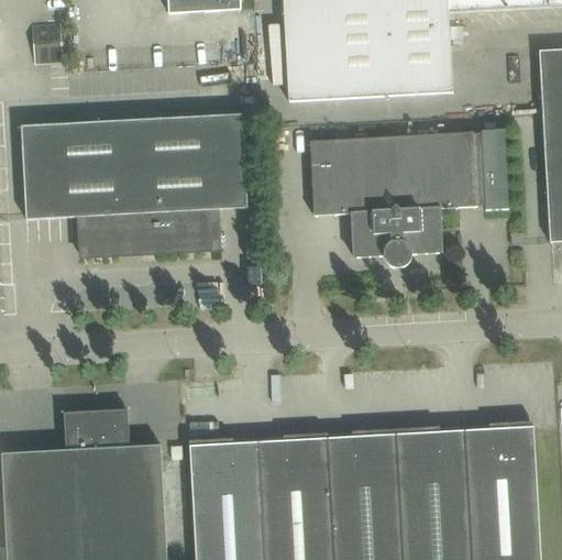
[(166,0),(168,11),(240,8),(239,0),(166,0)]
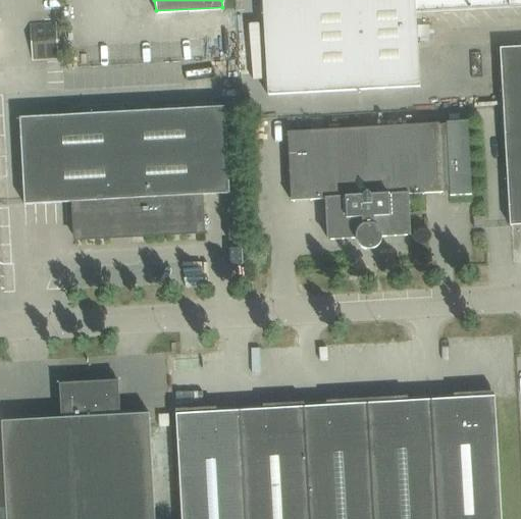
[(261,0),(267,92),(419,84),(416,35),(416,23),(415,9),(520,3),(520,0),(261,0)]
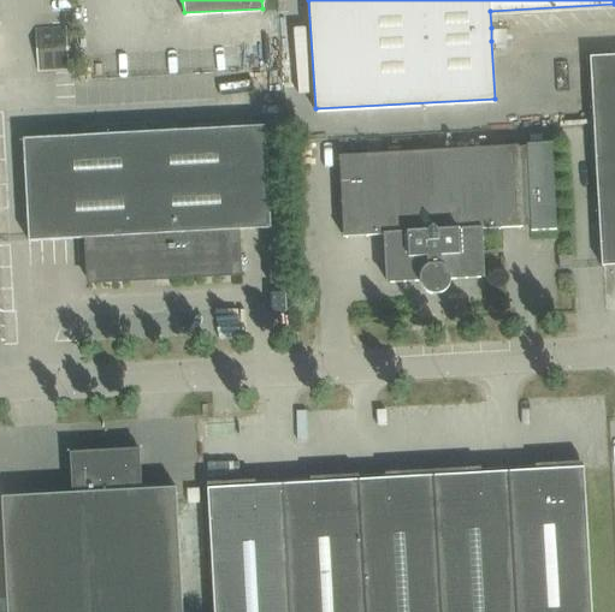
[(504,27),(491,28),(491,41),(506,41),(504,27)]
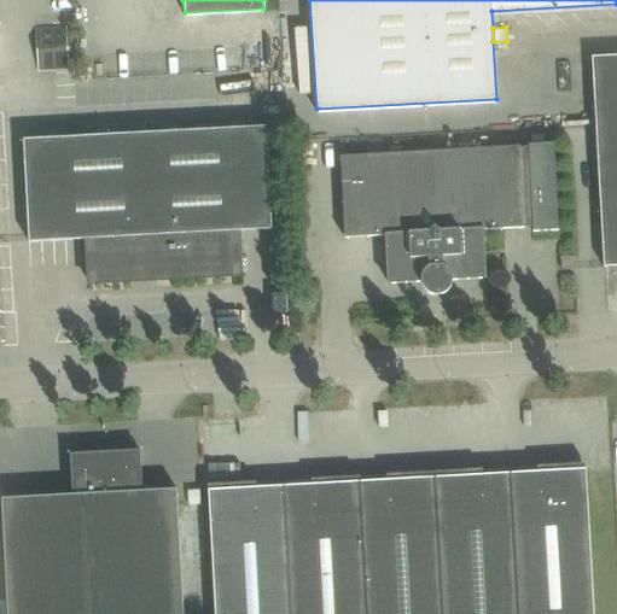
[(616,52),(591,54),(603,264),(616,263),(616,52)]
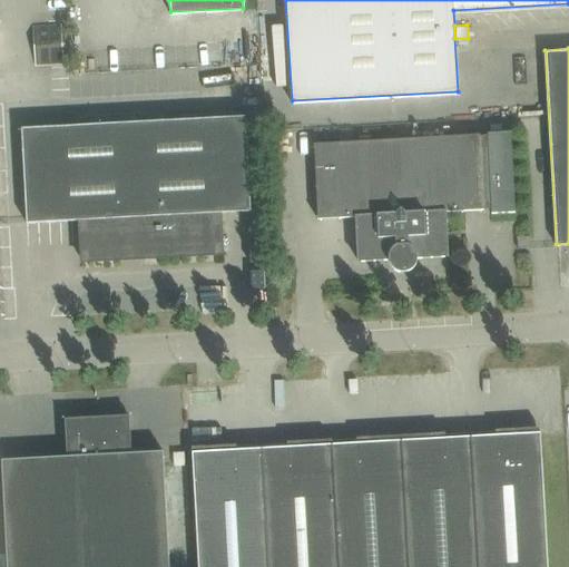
[(221,252),(218,211),(249,208),(244,114),(20,126),(26,222),(79,218),(81,260),(221,252)]
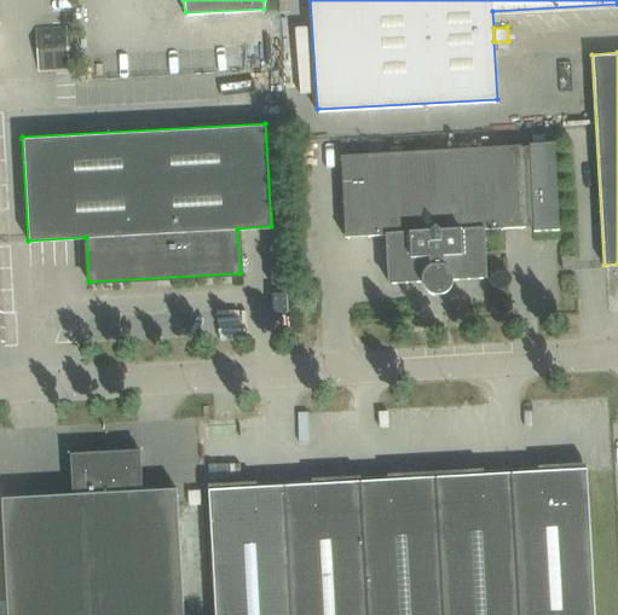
[(368,152),(340,154),(345,236),(385,233),(387,282),(421,279),(422,282),(422,284),(423,286),(425,288),(427,290),(428,291),(431,293),(433,293),(435,294),(438,294),(440,293),(443,293),(444,291),(446,290),(448,289),(449,286),(450,284),(451,283),(452,280),(452,278),(485,276),(483,227),(524,225),(520,145),(520,144),(383,151),(382,137),(367,138),(368,152)]
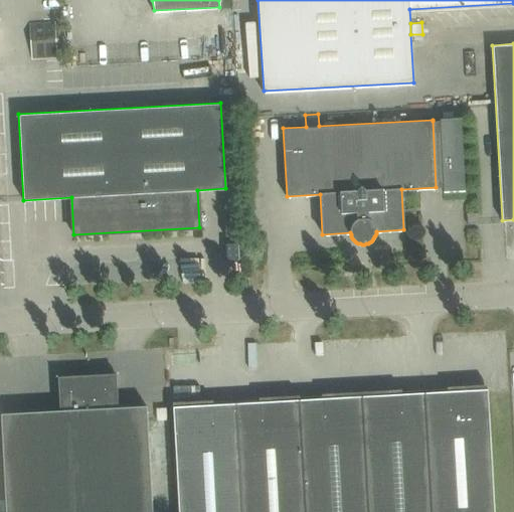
[(440,120),(433,121),(436,187),(443,187),(443,190),(465,190),(464,170),(461,117),(439,118),(440,120)]
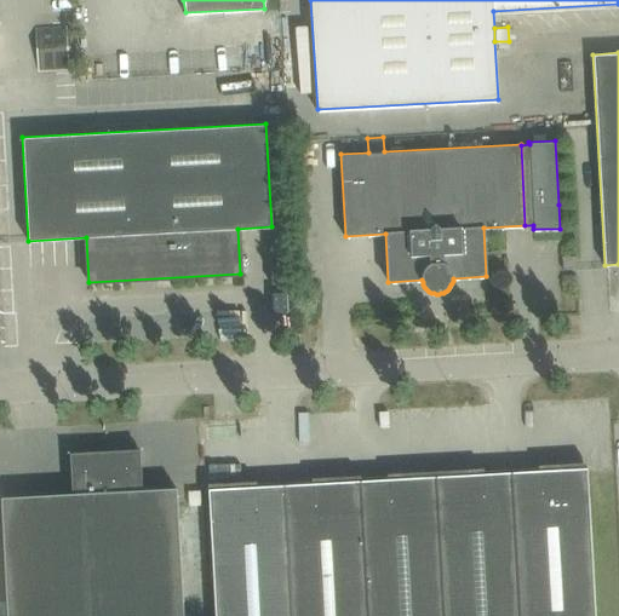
[(563,268),(575,266),(574,254),(562,255),(563,268)]
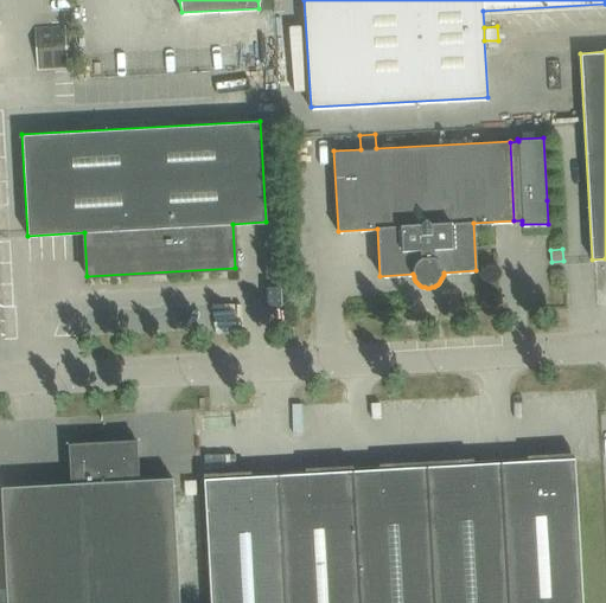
[(139,479),(136,440),(68,443),(70,483),(1,487),(7,602),(179,602),(173,478),(139,479)]
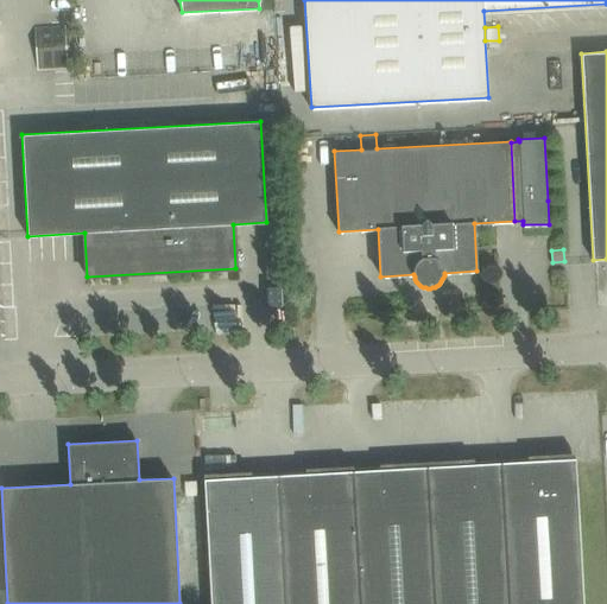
[(570,453),(570,452),(568,452),(568,453),(538,455),(538,453),(537,453),(537,456),(528,456),(528,461),(500,463),(509,603),(583,603),(577,485),(575,453),(570,453)]
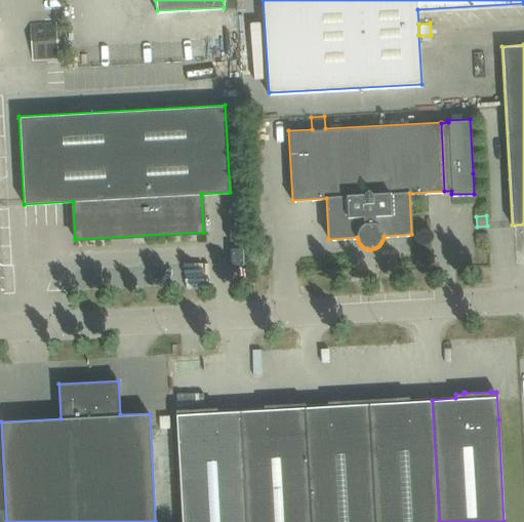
[(401,397),(400,396),(399,396),(399,397),(373,399),(373,397),(372,398),(372,399),(368,399),(374,521),(439,521),(432,400),(409,401),(408,397),(401,397)]
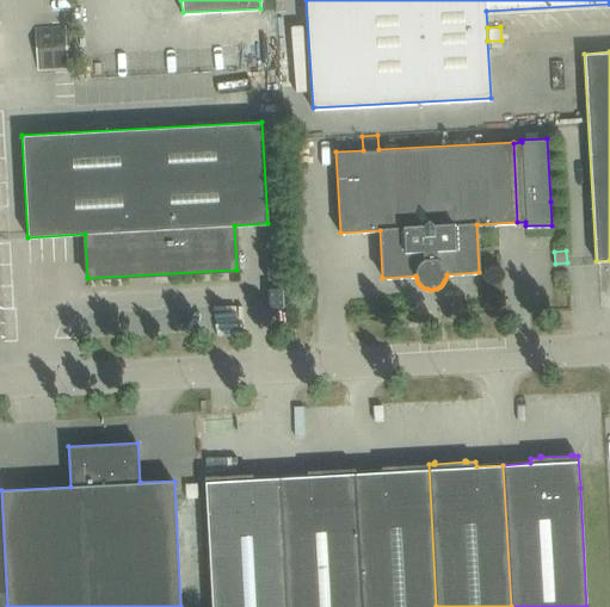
[(424,464),(424,463),(423,463),(423,464),(392,466),(392,464),(390,464),(390,466),(381,466),(382,471),(355,474),(361,606),(436,606),(429,464),(424,464)]
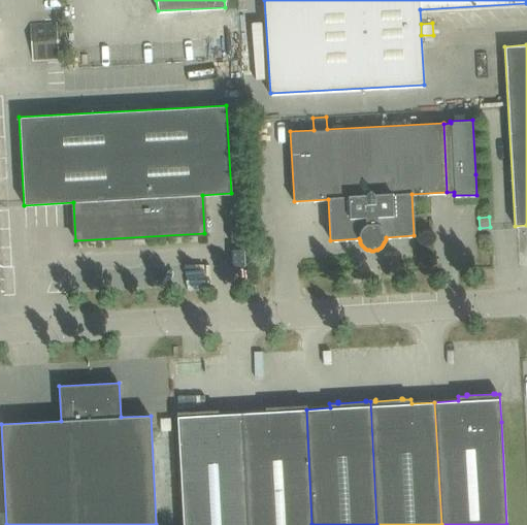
[(302,405),(302,403),(300,404),(300,405),(274,406),(274,405),(273,405),(273,406),(265,407),(265,412),(241,413),(248,524),(311,524),(306,409),(306,404),(302,405)]
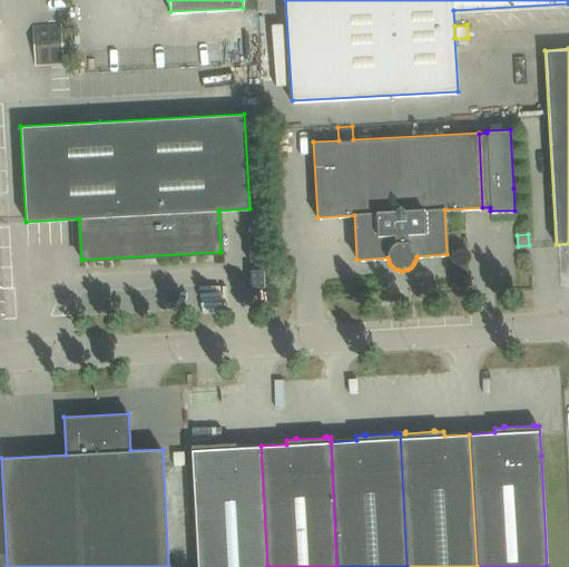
[(226,443),(226,441),(225,441),(225,443),(197,445),(197,443),(195,443),(195,445),(190,445),(193,475),(197,566),(267,566),(261,446),(235,447),(235,442),(226,443)]
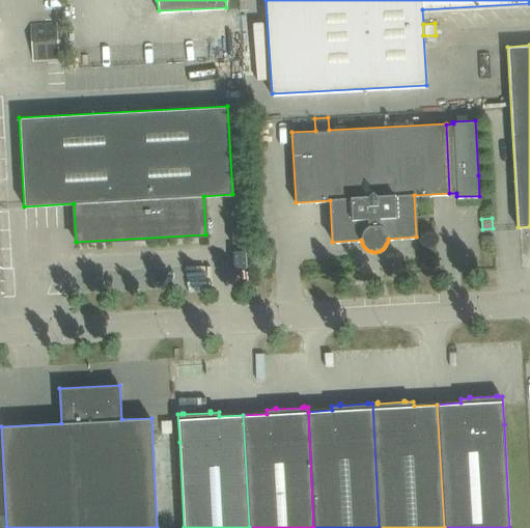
[(179,527),(179,518),(160,519),(160,527),(179,527)]
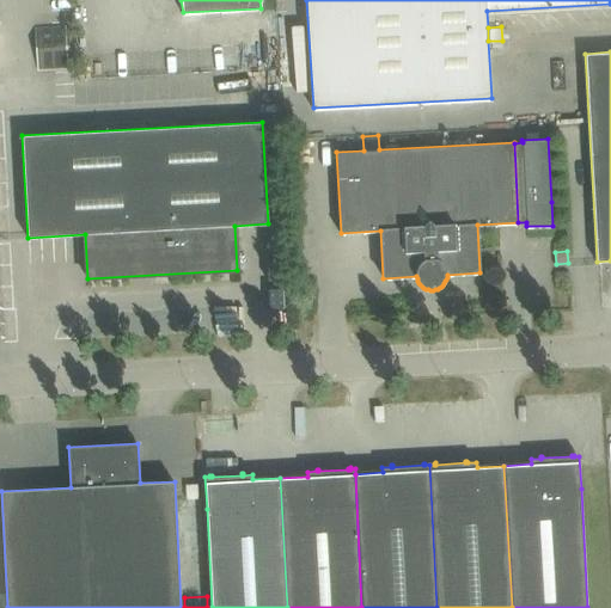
All buildings are outlined.
